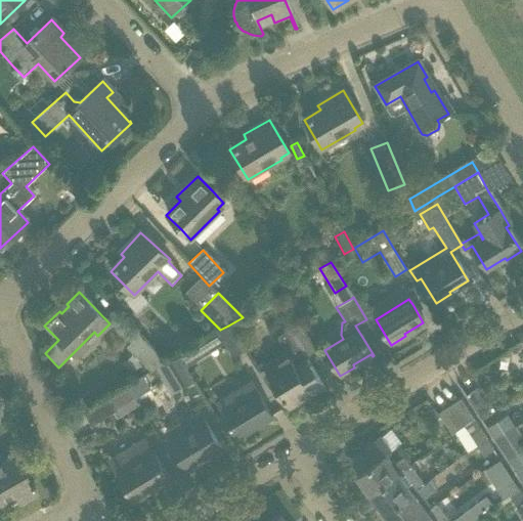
[(322,387),(307,361),(304,356),(314,350),(299,324),(288,332),(298,348),(288,353),(287,351),(263,365),(273,382),(289,407),(322,387)]
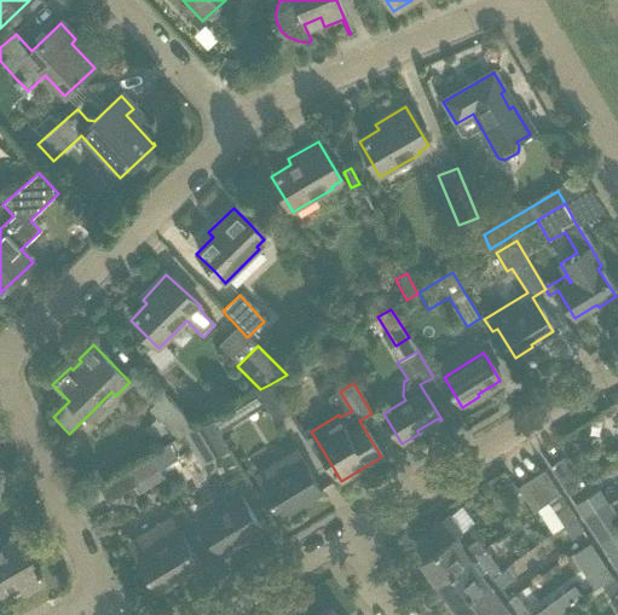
[(270,384),(260,389),(258,392),(275,421),(288,413),(270,384)]
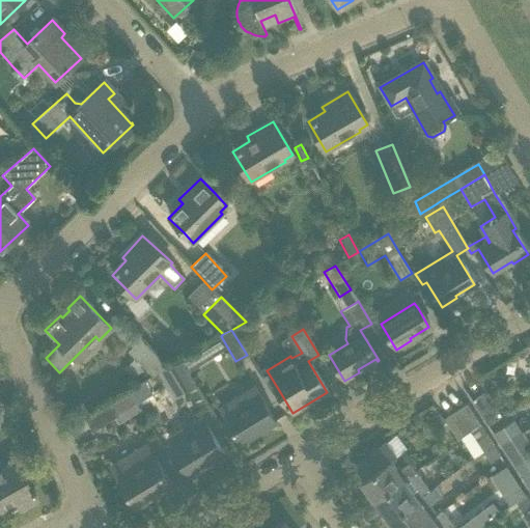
[(152,378),(158,374),(167,368),(141,340),(129,353),(152,378)]
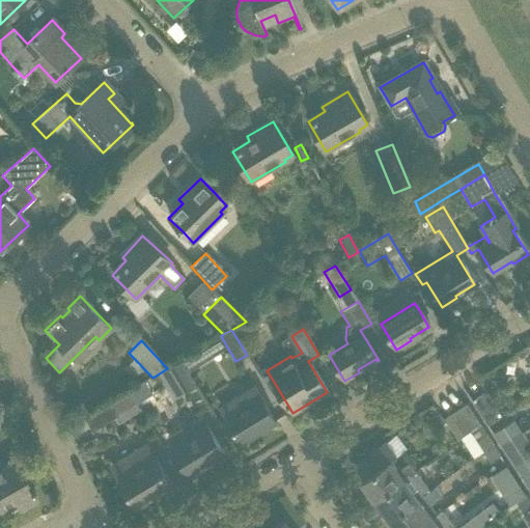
[(188,356),(167,368),(158,374),(173,400),(195,387),(187,372),(195,367),(188,356)]
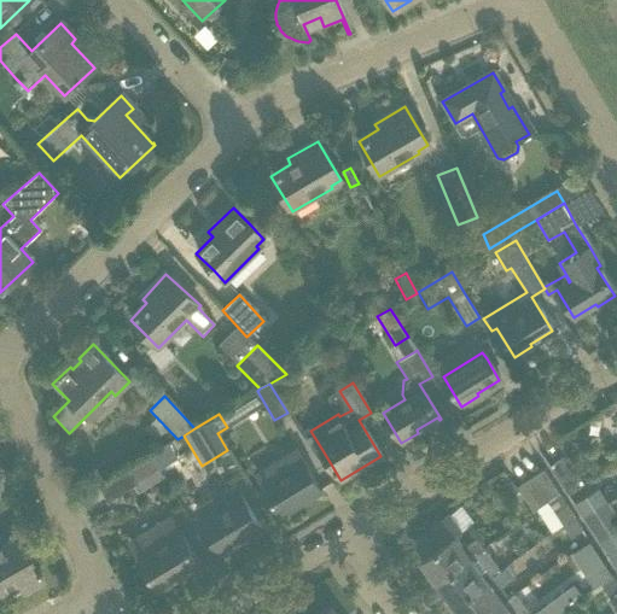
[(150,456),(158,471),(172,462),(163,448),(150,456)]
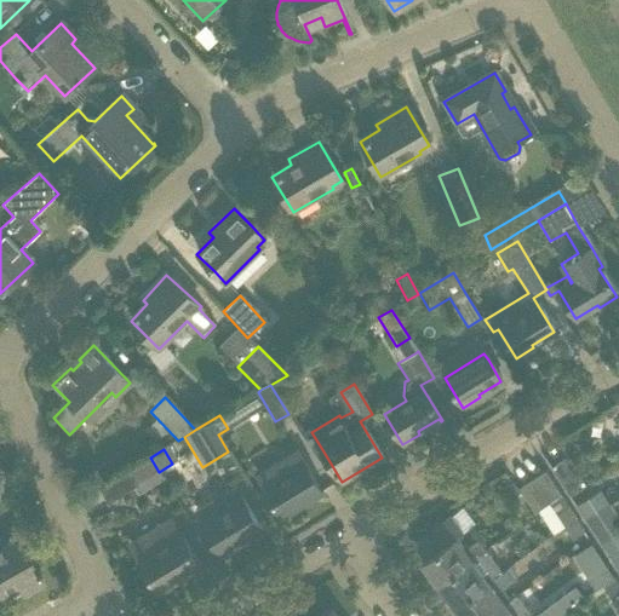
[(304,505),(321,494),(296,452),(256,476),(281,518),(299,508),(297,506),(302,502),(304,505)]
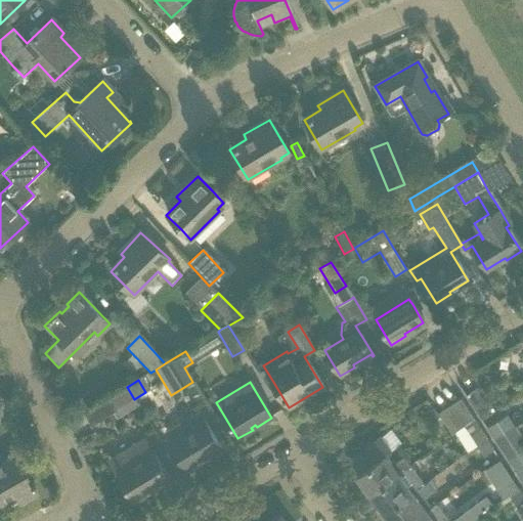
[(91,427),(134,400),(134,399),(127,387),(83,414),(91,427)]
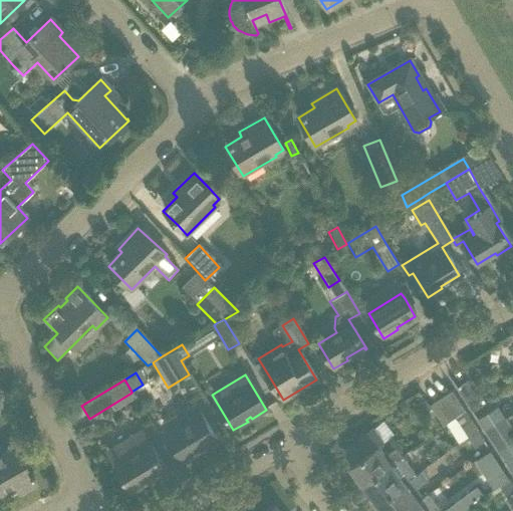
[(485,404),(470,380),(456,389),(470,412),(485,404)]
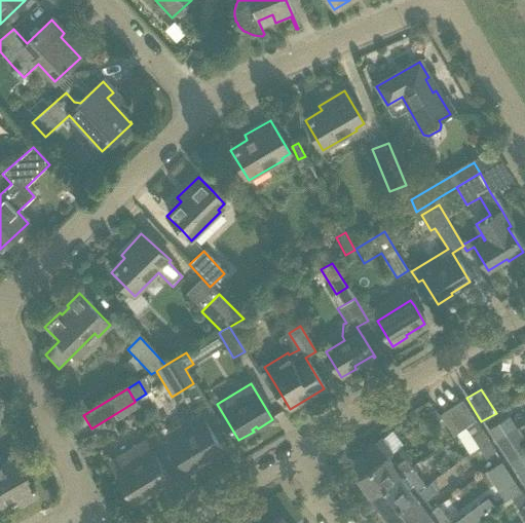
[(455,435),(475,420),(461,401),(439,416),(452,437),(455,435)]
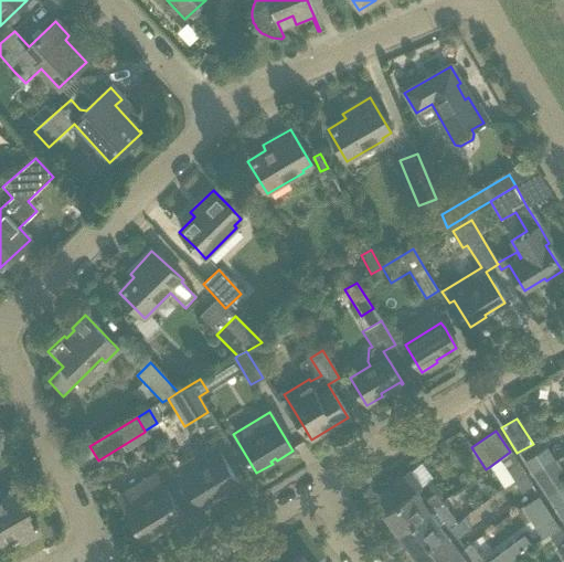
[(201,507),(237,485),(215,447),(179,469),(201,507)]
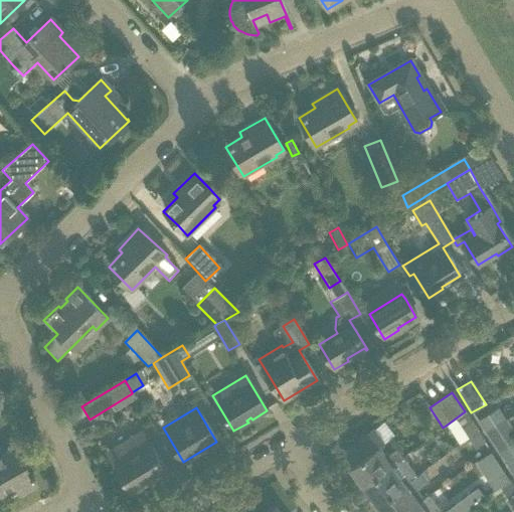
[(478,420),(487,436),(507,422),(498,408),(478,420)]
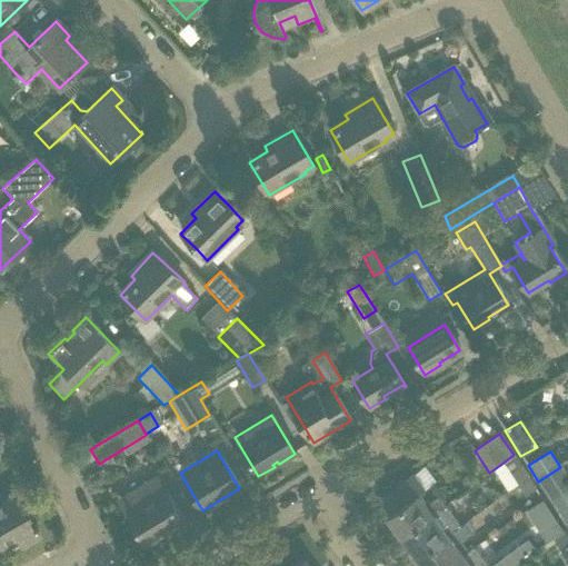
[(517,485),(528,477),(514,455),(502,463),(517,485)]
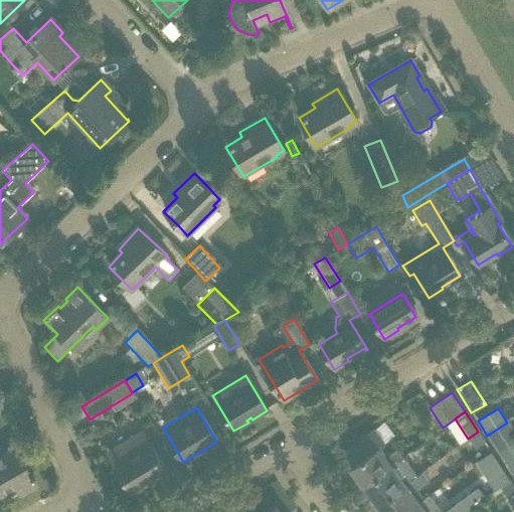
[(512,432),(507,422),(487,436),(498,453),(513,443),(507,434),(512,432)]
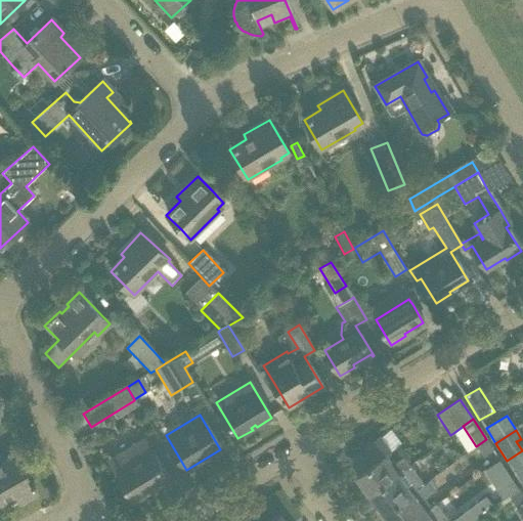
[(392,466),(386,458),(392,453),(381,437),(349,461),(358,473),(355,476),(369,495),(398,474),(409,466),(403,457),(392,466)]
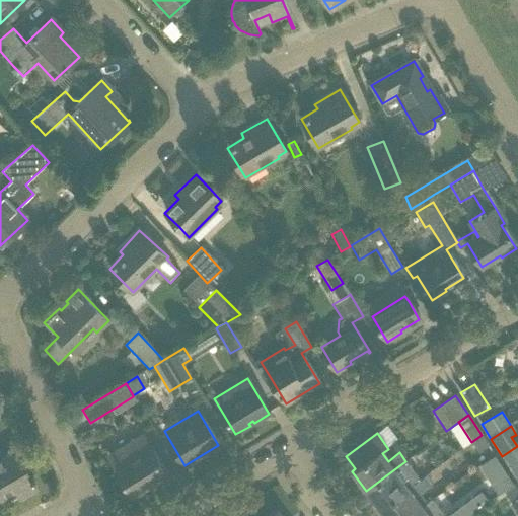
[(160,481),(167,476),(143,435),(107,456),(133,498),(152,486),(150,482),(157,477),(160,481)]
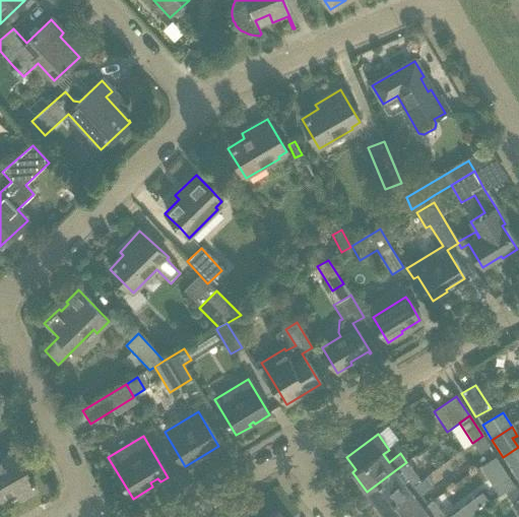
[(490,447),(482,436),(472,443),(479,454),(490,447)]
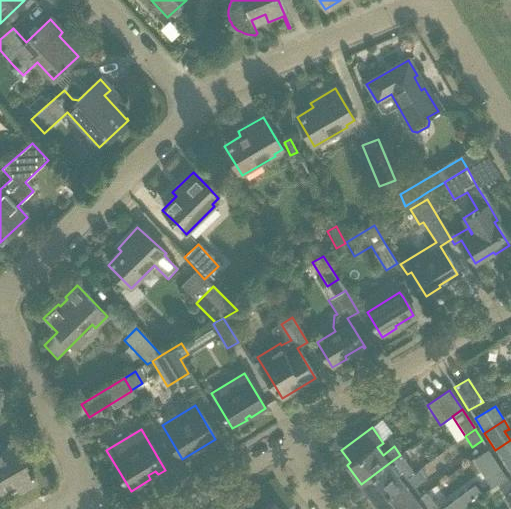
[(510,439),(510,440),(495,450),(510,474),(510,439)]
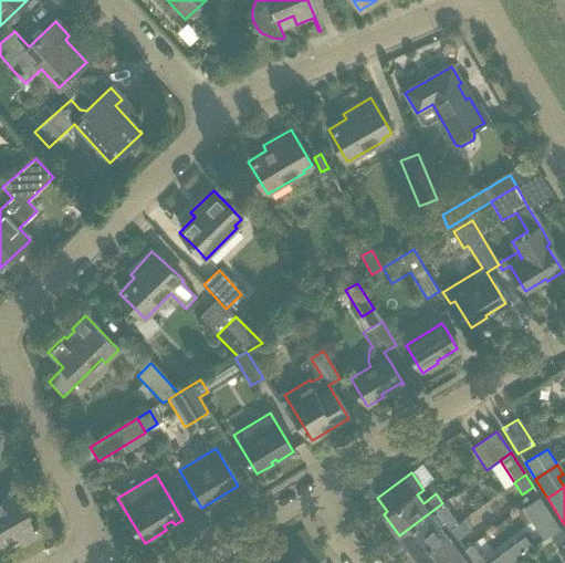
[(0,540),(13,533),(20,544),(37,534),(31,524),(35,523),(33,520),(30,522),(13,493),(1,500),(0,497),(0,540)]
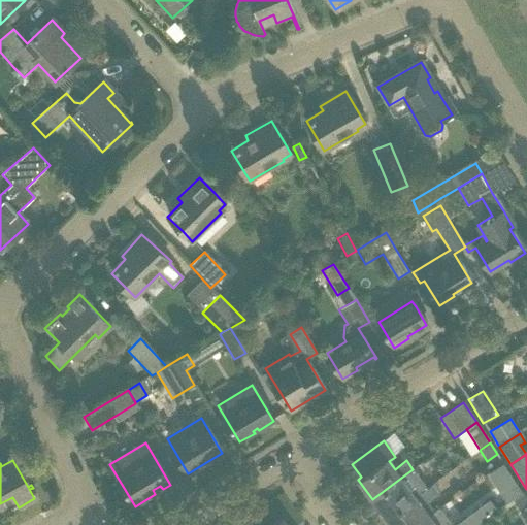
[(416,497),(427,489),(413,469),(401,478),(372,499),(387,518),(416,497)]
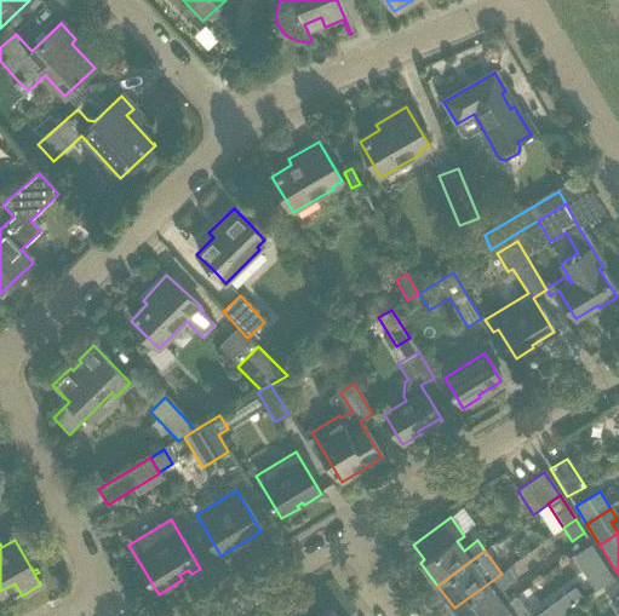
[(607,569),(588,581),(595,591),(601,587),(614,580),(607,569)]
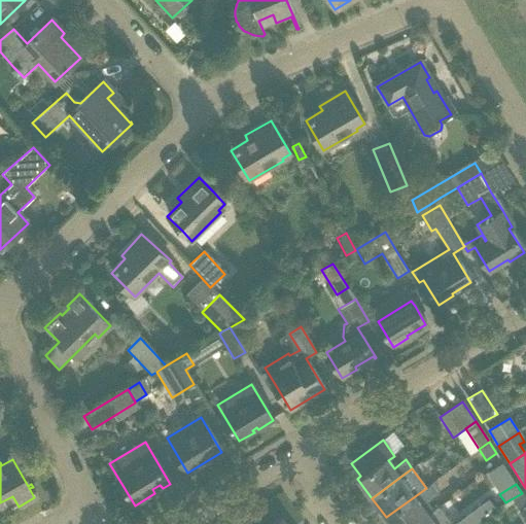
[(525,505),(525,499),(522,493),(511,499),(518,511),(525,505)]
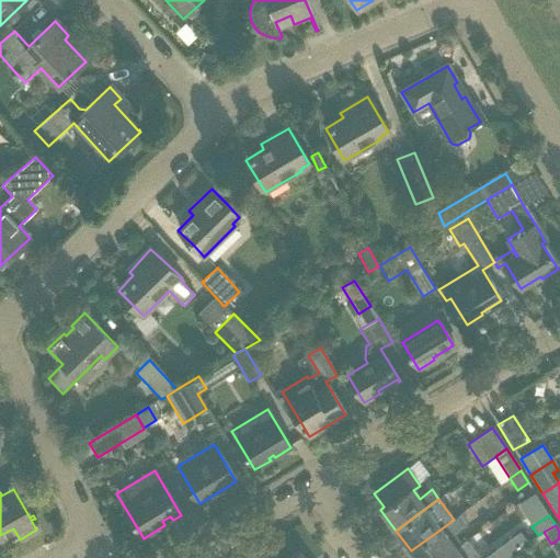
[(443,557),(456,548),(442,528),(411,550),(415,557),(443,557)]
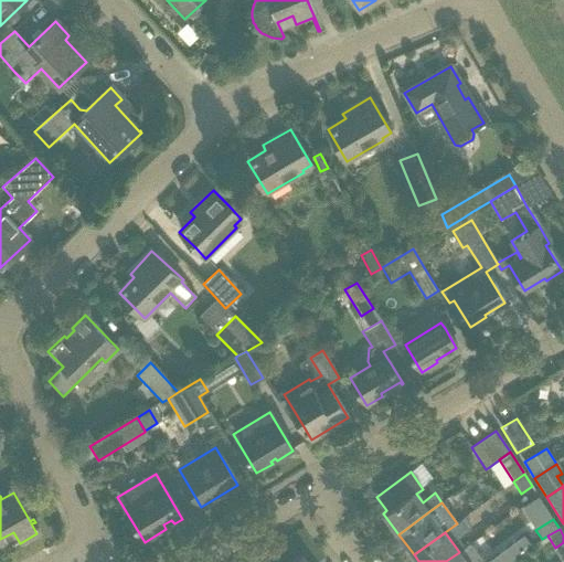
[(512,561),(527,551),(518,540),(493,559),(496,561),(512,561)]
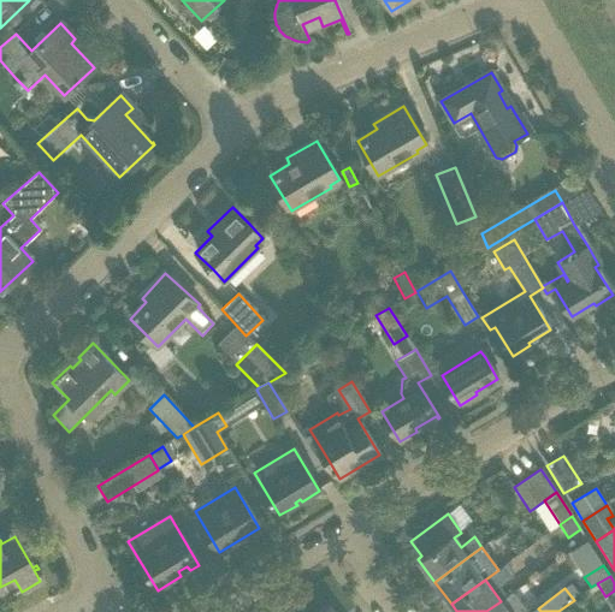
[(527,611),(513,593),(501,601),(486,611),(527,611)]
